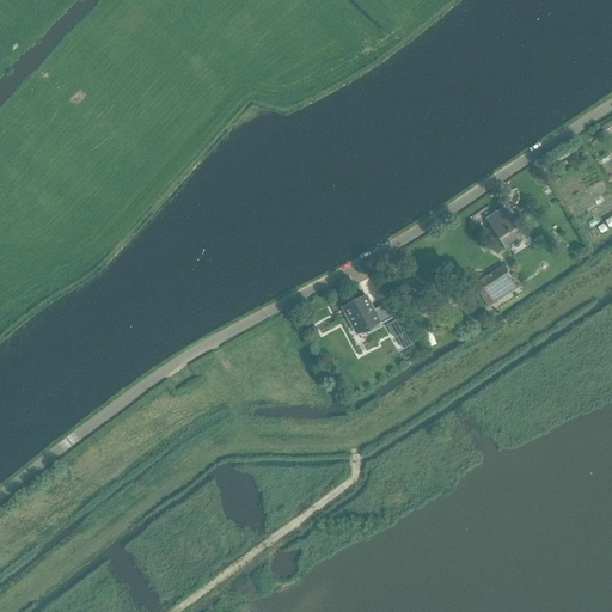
[(603,133),(611,127),(611,120),(600,128),(603,133)]
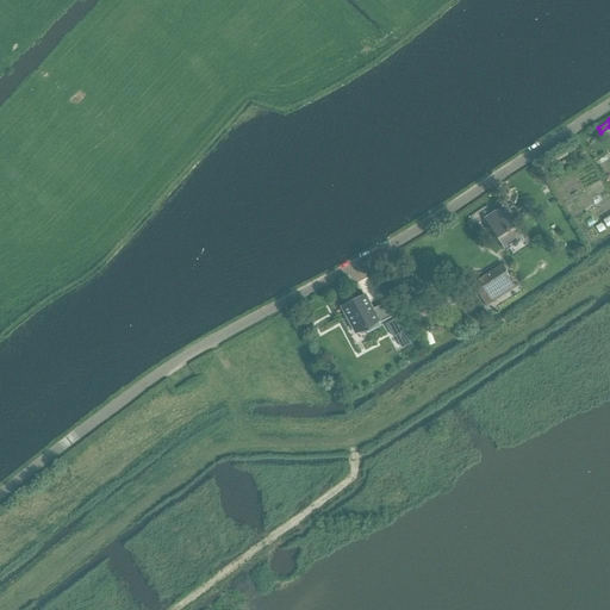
[(554,154),(548,157),(552,165),(562,159),(568,155),(564,148),(554,154)]
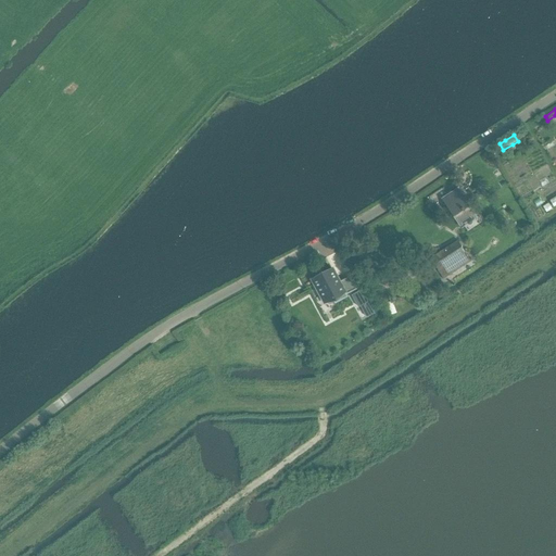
[(458,226),(475,215),(457,188),(441,200),(458,226)]
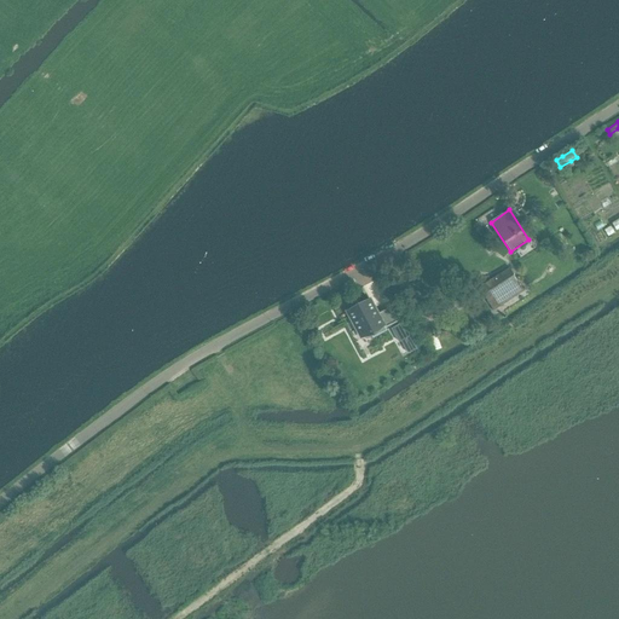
[(509,268),(479,288),(492,310),(524,290),(509,268)]
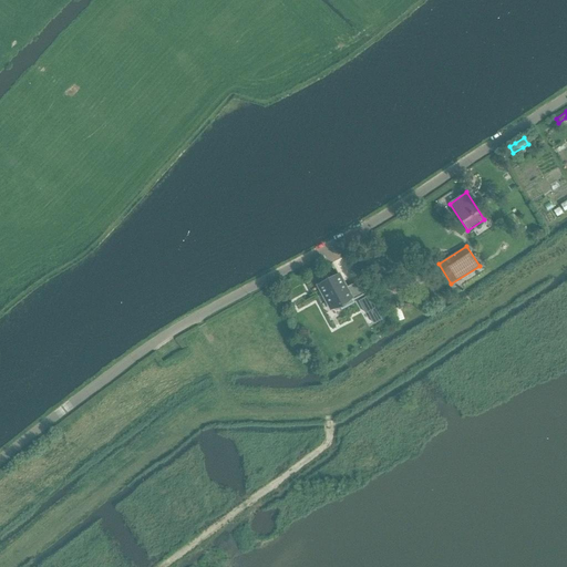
[(340,277),(319,288),(331,311),(364,294),(358,280),(346,287),(340,277)]
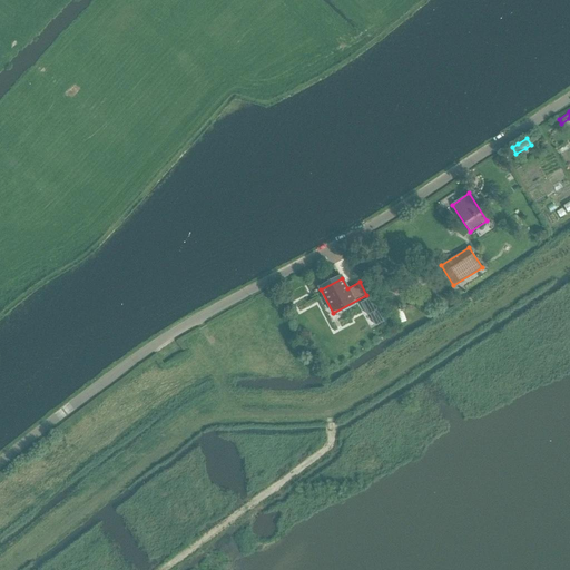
[(372,296),(361,303),(367,315),(369,314),(375,325),(384,321),(377,308),(379,308),(372,296)]
